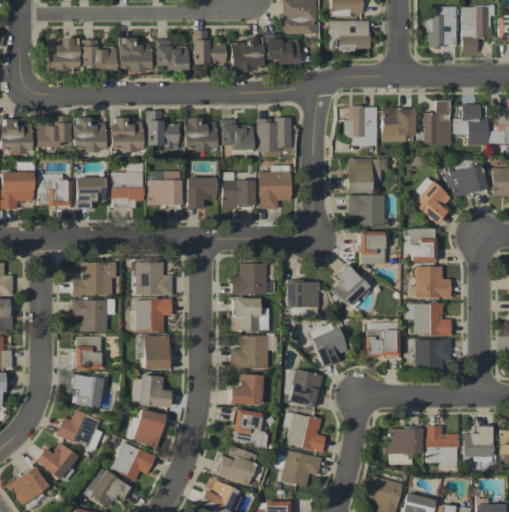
[(318,0),(283,0),(283,17),(282,33),(317,33),(318,0)]
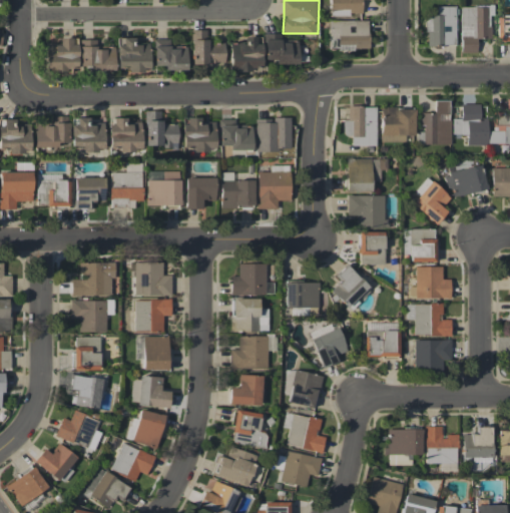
[(332,0),(333,15),(364,14),(364,0),(332,0)]
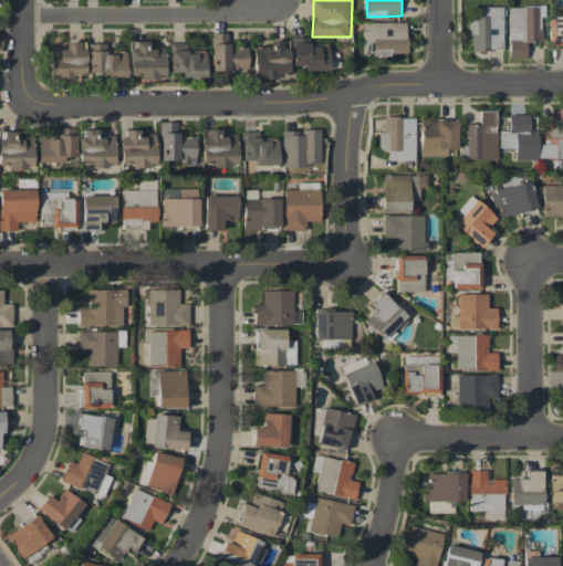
[(506,7),(485,7),(485,17),(473,17),(472,50),(504,50),(506,7)]
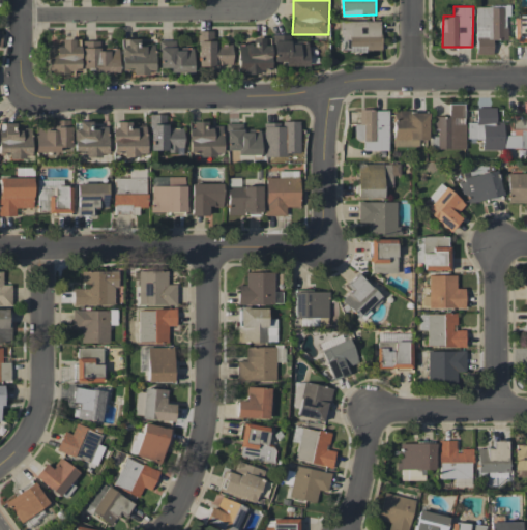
[(477,54),(494,54),(495,39),(507,40),(507,6),(478,6),(477,54)]
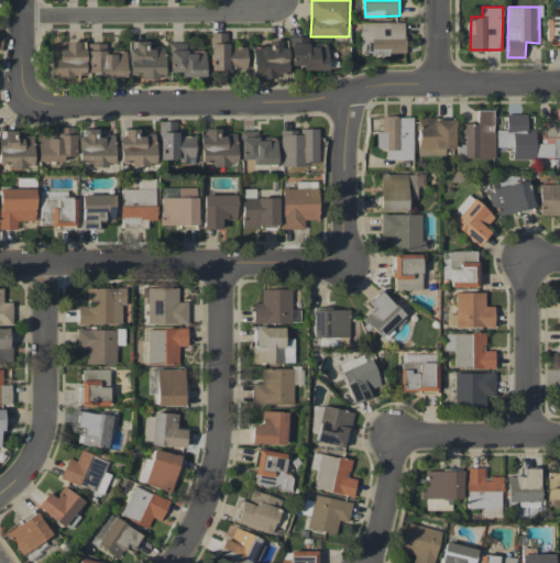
[(559,17),(550,17),(549,45),(559,44),(559,17)]
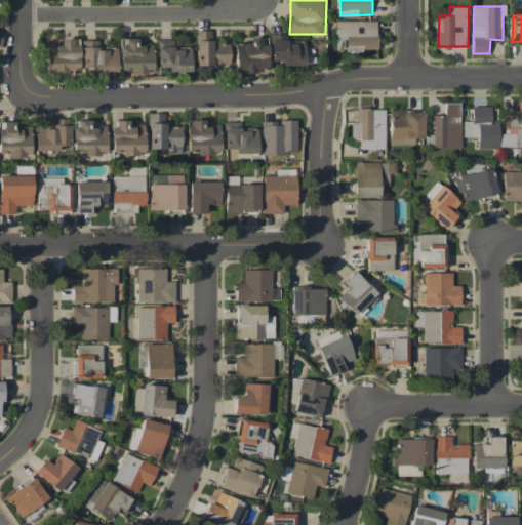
[(379,21),(339,21),(339,50),(379,50),(379,21)]
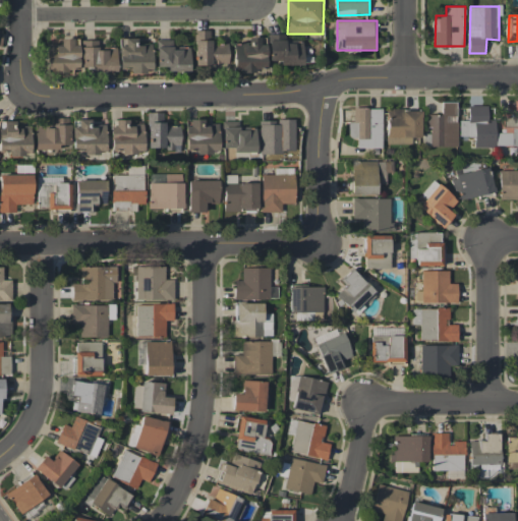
[(196,64),(216,64),(216,67),(230,67),(229,44),(213,44),(213,30),(196,31),(196,64)]
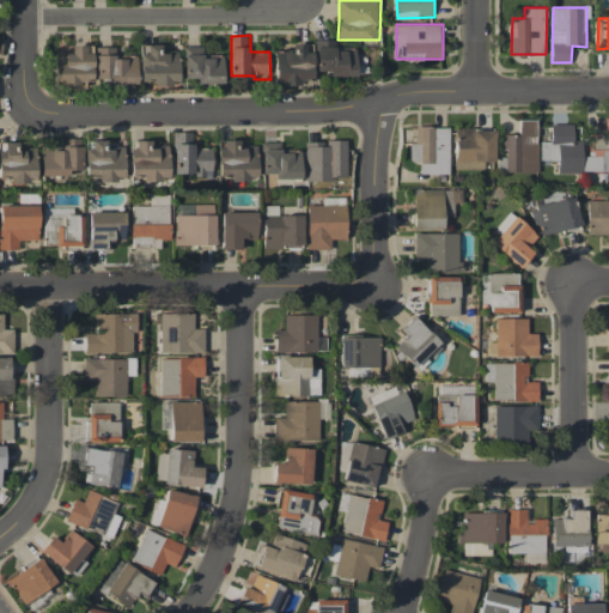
[(358,76),(358,48),(338,48),(338,40),(317,40),(318,71),(332,71),(332,77),(358,76)]
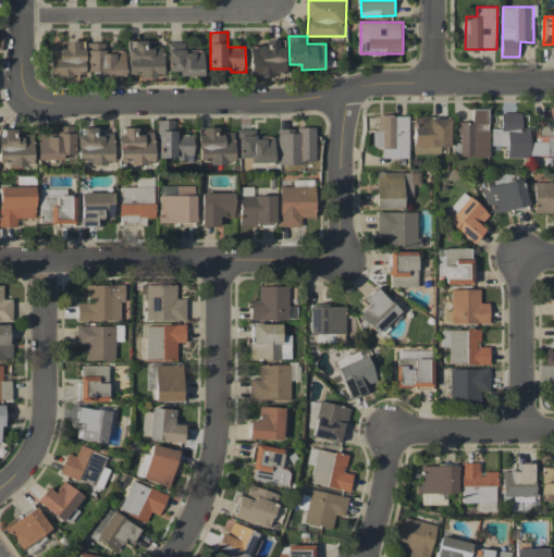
[(285,71),(286,40),(267,39),(267,46),(253,46),(251,77),(278,78),(278,71),(285,71)]
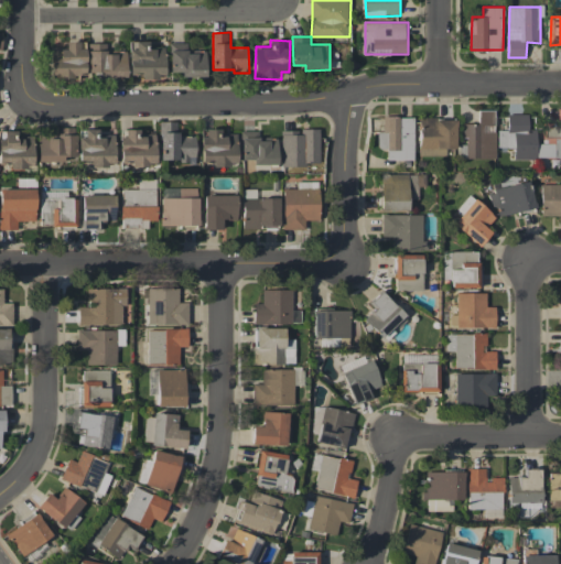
[(52,47),(52,77),(76,78),(76,72),(87,72),(87,42),(67,41),(67,47),(52,47)]
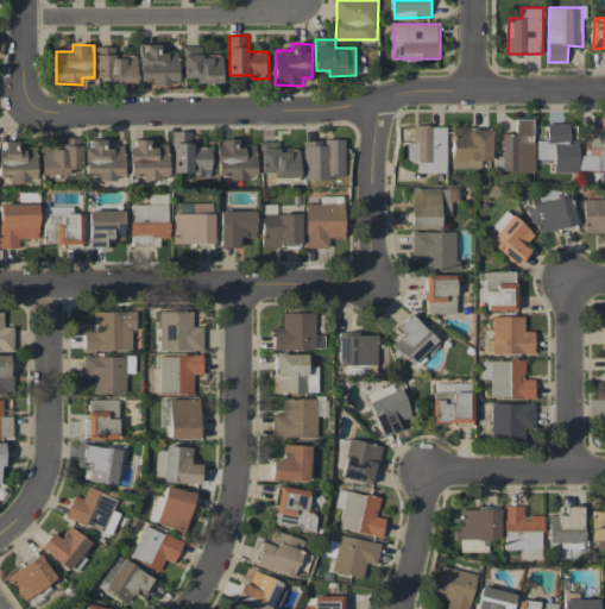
[(180,51),(161,51),(161,44),(142,44),(142,83),(180,83),(180,51)]
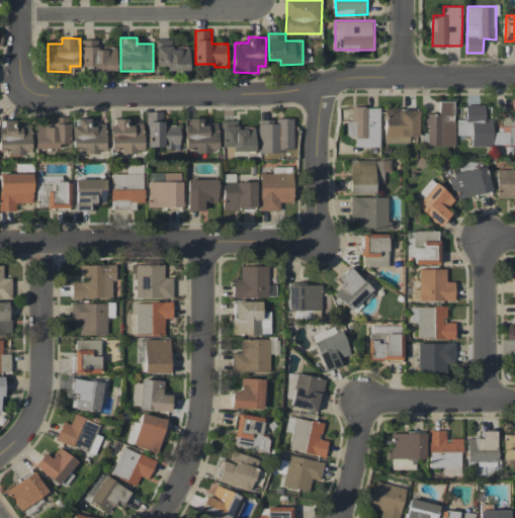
[(190,70),(190,47),(174,48),(173,38),(157,39),(158,66),(168,66),(168,71),(190,70)]
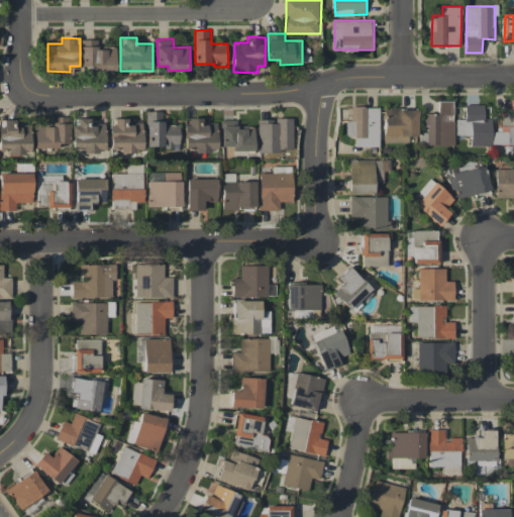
[(99,39),(83,39),(83,67),(91,67),(91,72),(117,71),(117,48),(99,48),(99,39)]
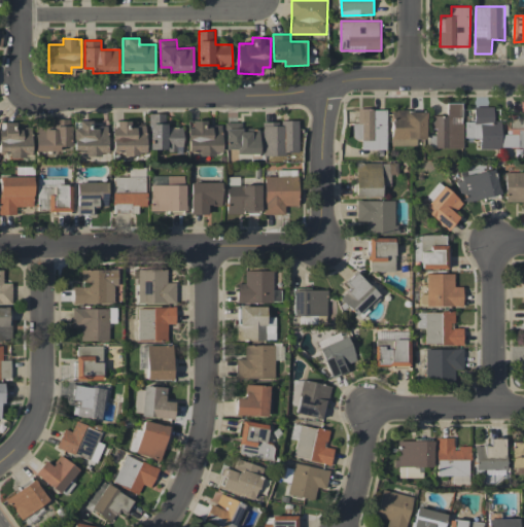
[(523,102),(523,116),(512,116),(512,134),(504,134),(504,147),(523,147),(523,102)]
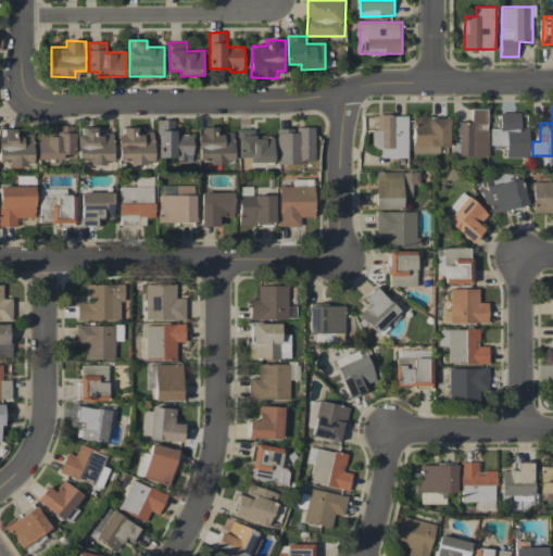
[(491,156),(489,109),(474,109),(474,121),(460,122),(460,142),(454,142),(455,156),(491,156)]
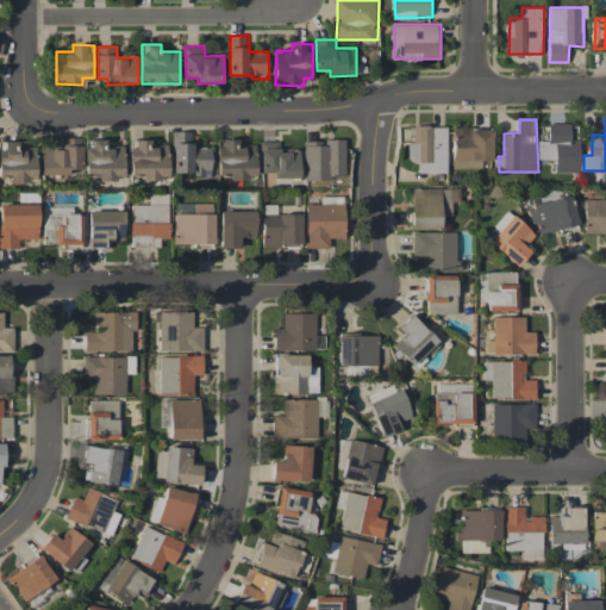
[(573,124),(551,123),(550,142),(557,142),(557,172),(581,173),(581,139),(573,139),(573,124)]
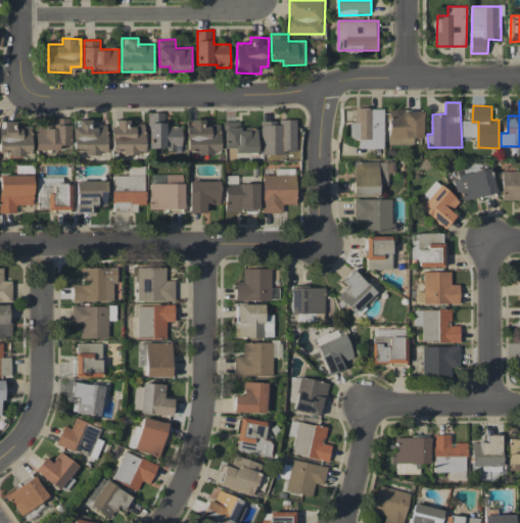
[(385,147),(385,108),(357,108),(357,122),(352,122),(352,138),(361,138),(361,147),(385,147)]
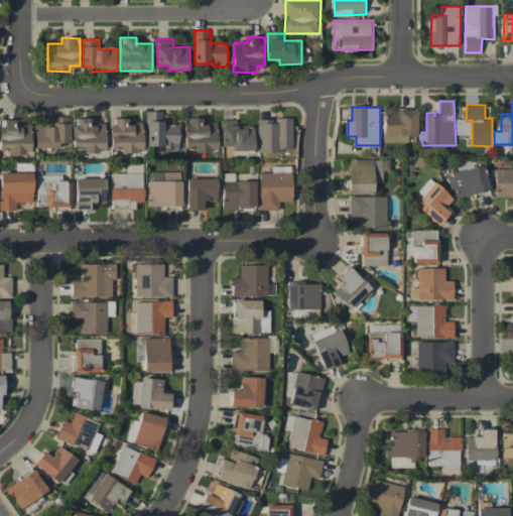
[(384,142),(410,142),(410,136),(418,136),(419,109),(385,108),(384,142)]
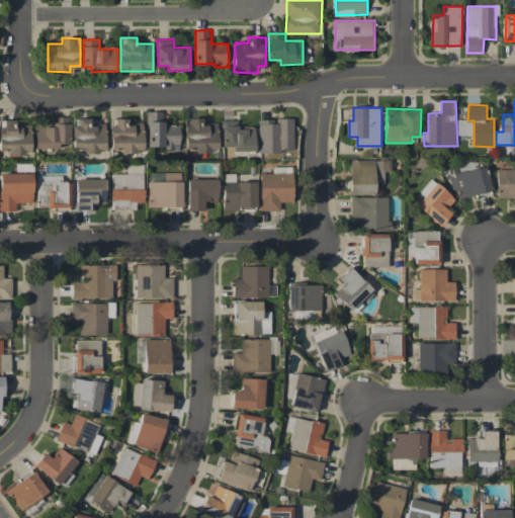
[(148,148),(180,149),(181,124),(165,123),(165,111),(149,111),(148,148)]
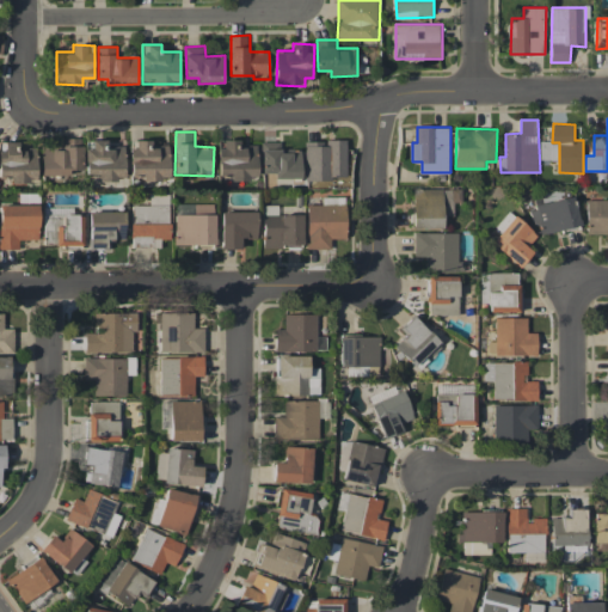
[(44,147),(44,175),(72,176),(72,169),(84,169),(84,139),(65,139),(65,147),(44,147)]
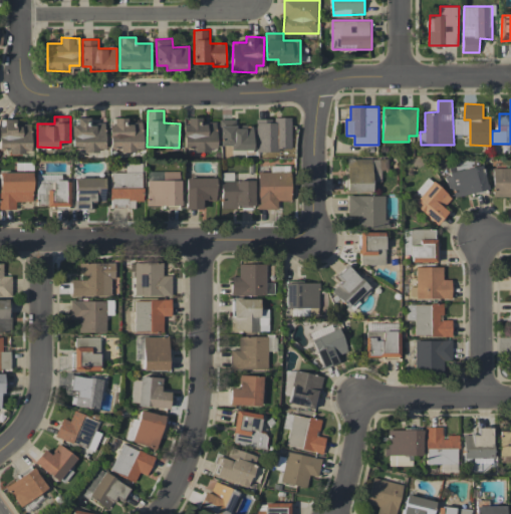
[(91,117),(72,117),(73,149),(82,149),(82,152),(106,151),(105,122),(92,122),(91,117)]
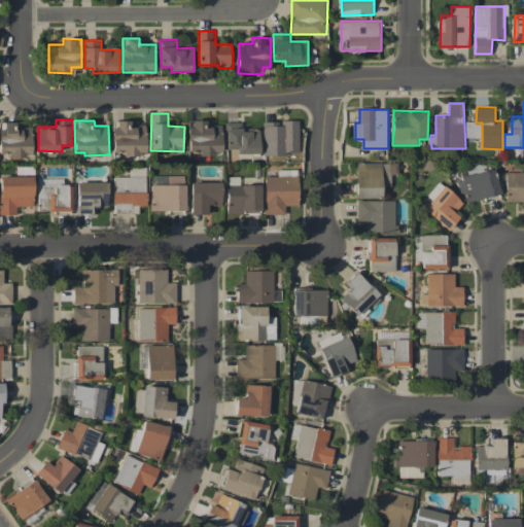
[(147,154),(146,126),(130,127),(130,120),(113,120),(114,155),(147,154)]
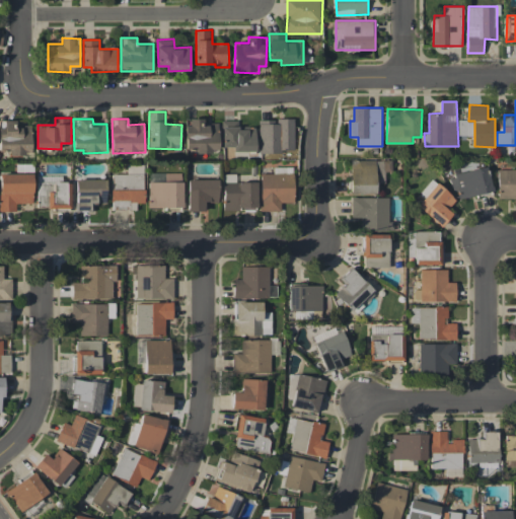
[(204,119),(186,119),(187,152),(219,151),(219,124),(204,124),(204,119)]
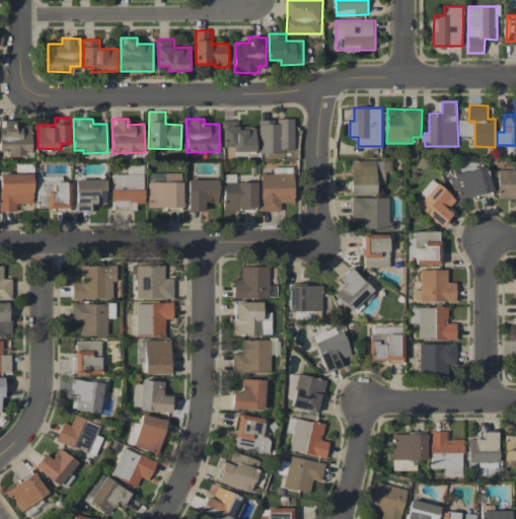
[(295,119),(260,120),(261,152),(296,151),(295,119)]
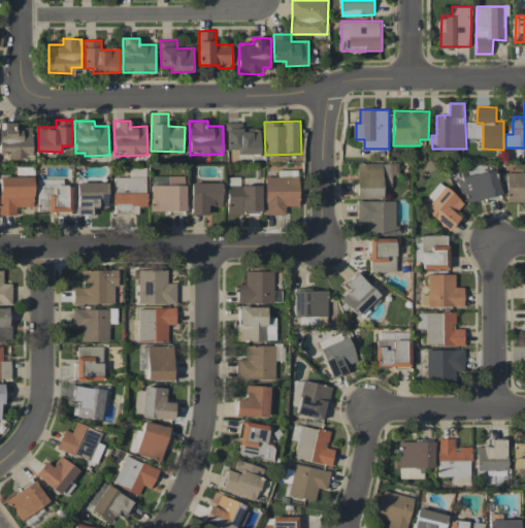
[(244,123),(227,122),(227,150),(239,150),(239,154),(261,154),(261,129),(244,129),(244,123)]
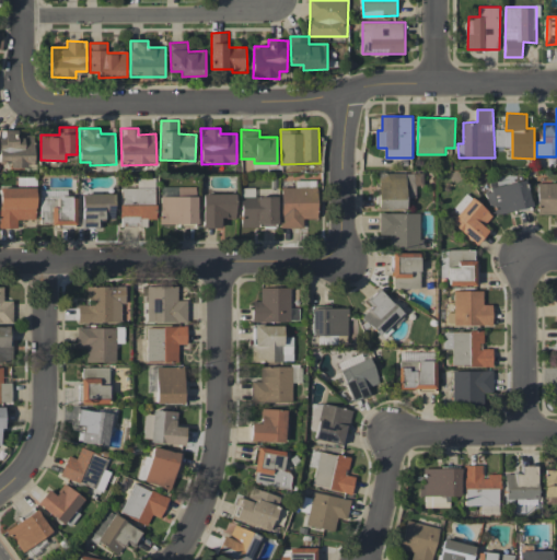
[(496,129),(497,144),(507,143),(507,129),(496,129)]
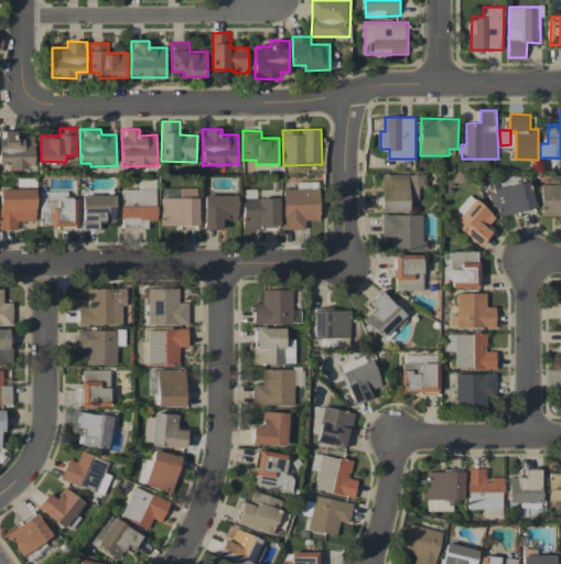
[(0,166),(34,167),(35,137),(20,137),(20,131),(1,131),(0,166)]
